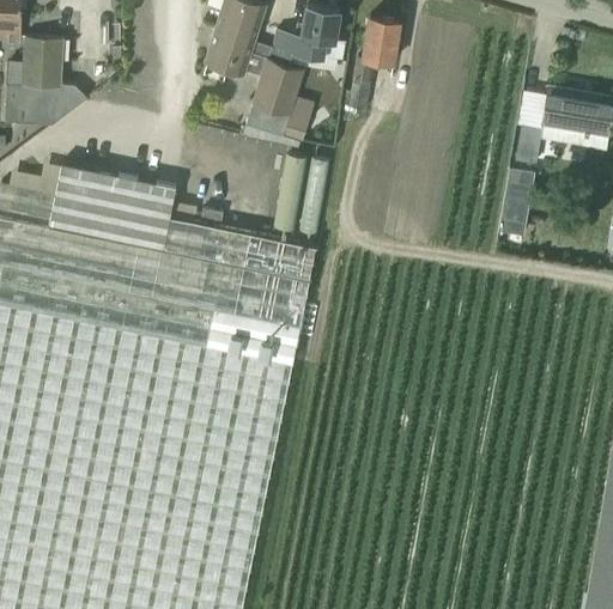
[(0,0),(0,37),(8,37),(7,44),(19,46),(20,37),(22,0),(0,0)]
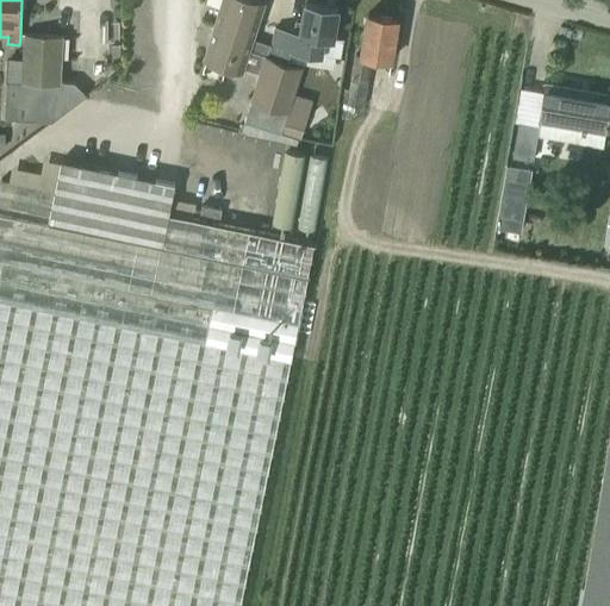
[(206,0),(205,6),(219,11),(204,62),(243,74),(243,73),(260,77),(266,60),(249,54),(254,41),(265,6),(246,0),(206,0)]
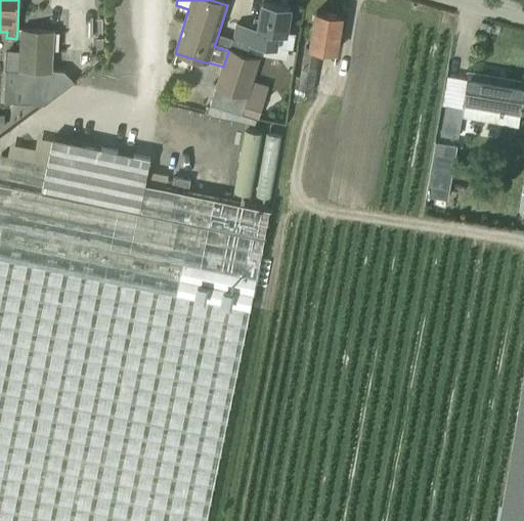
[(258,31),(252,30),(236,27),(232,47),(261,56),(262,47),(293,52),(295,37),(287,35),(291,10),(262,6),(258,31)]
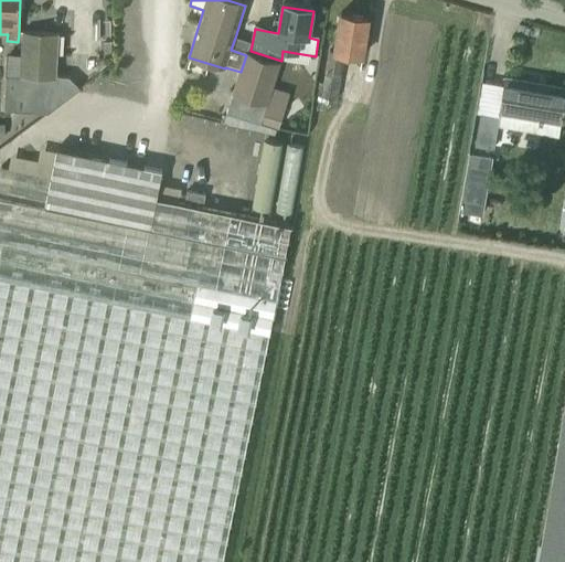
[(362,60),(369,21),(341,17),(334,54),(330,53),(324,86),(320,85),(318,98),(338,102),(345,56),(362,60)]
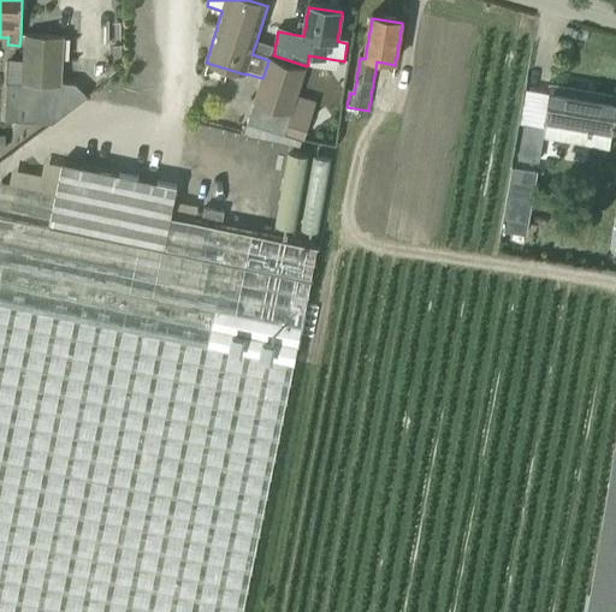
[(24,37),(23,63),(7,61),(5,85),(9,85),(5,123),(53,125),(87,99),(77,87),(61,85),(64,40),(24,37)]
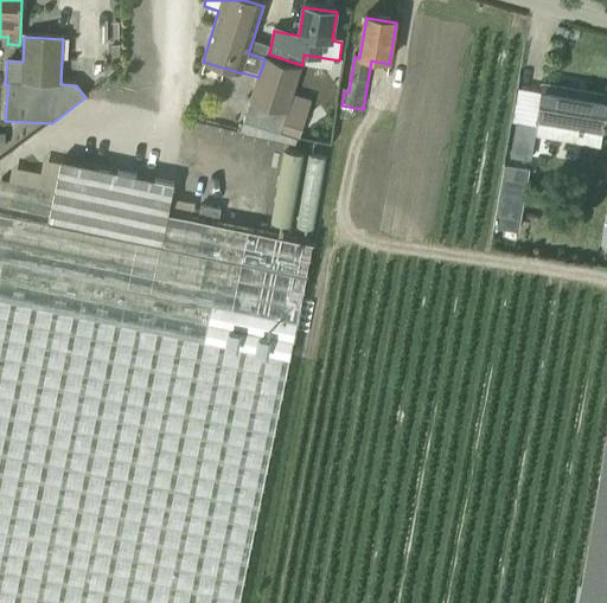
[(248,53),(264,59),(269,45),(253,40),(248,53)]
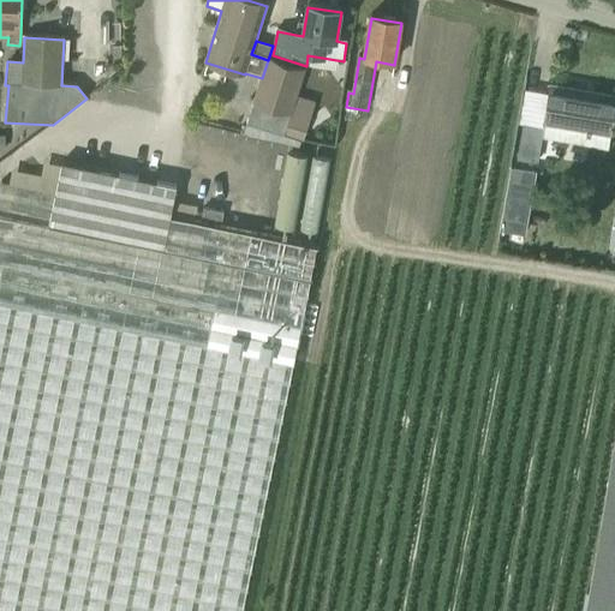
[(262,78),(254,103),(246,125),(243,138),(300,150),(303,143),(305,143),(311,121),(290,115),(304,71),(268,60),(262,78)]
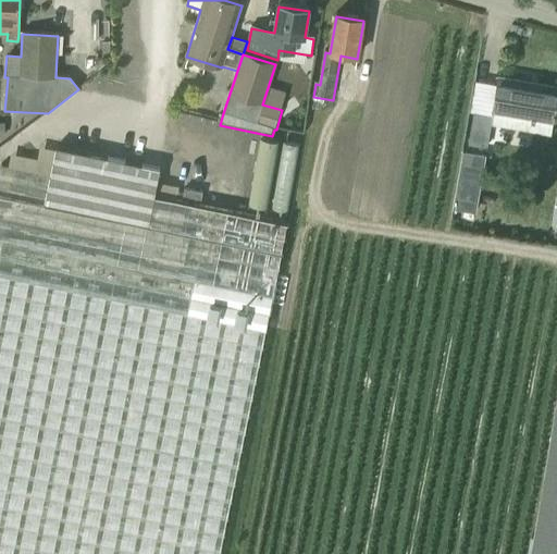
[(554,124),(556,101),(556,89),(498,79),(493,114),(554,124)]
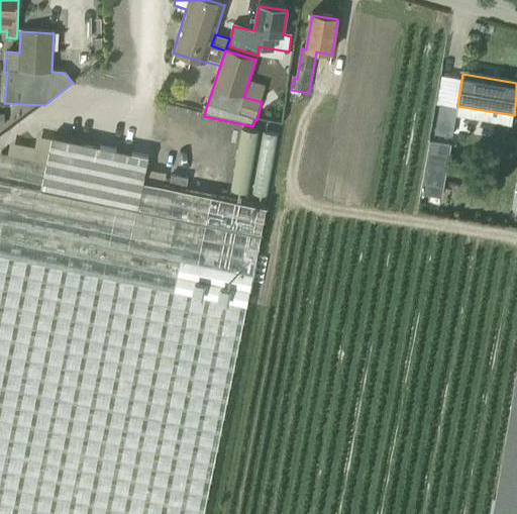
[(452,138),(456,109),(440,107),(435,135),(452,138)]
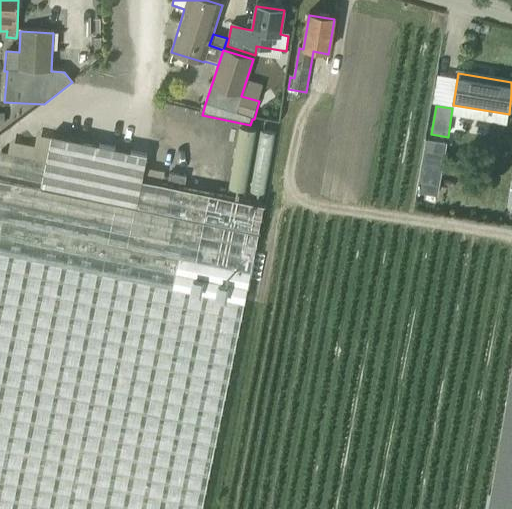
[(239,127),(234,188),(250,190),(255,129),(239,127)]
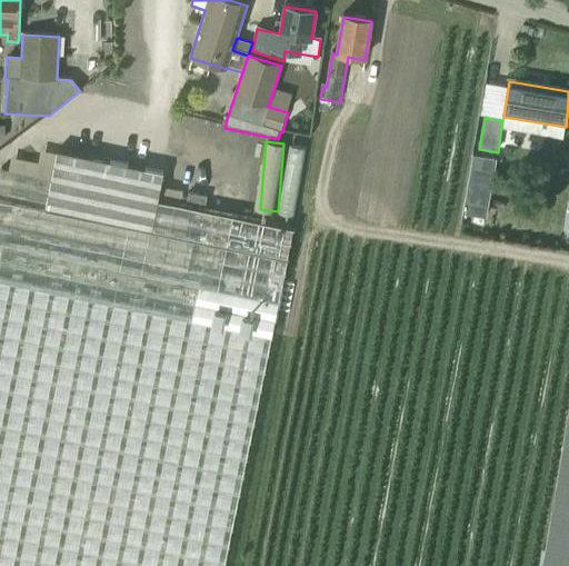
[(289,145),(283,214),(299,215),(306,147),(289,145)]
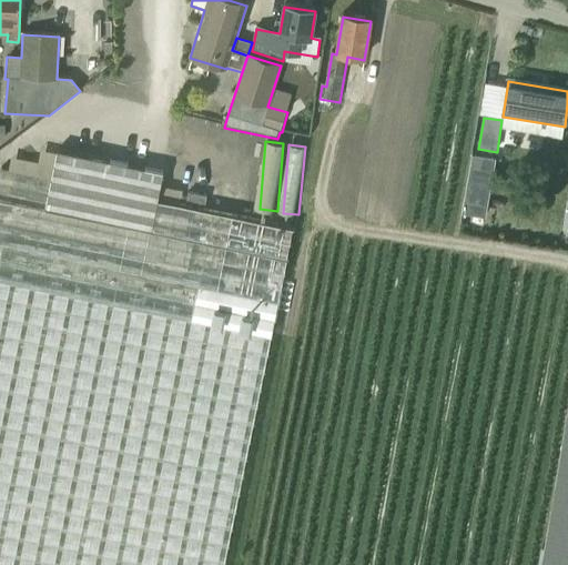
[(51,182),(1,171),(0,174),(0,564),(224,564),(287,260),(286,260),(292,231),(158,202),(163,174),(58,152),(51,182)]
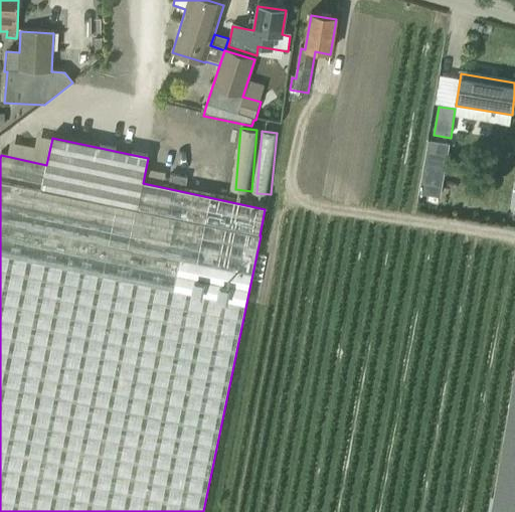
[(428,140),(419,193),(442,197),(451,144),(428,140)]
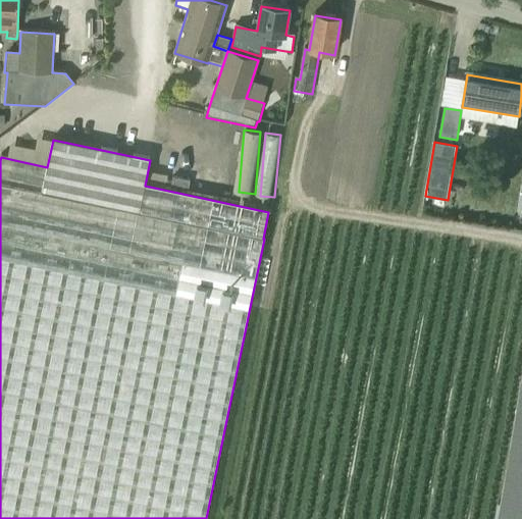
[(188,194),(191,183),(173,179),(171,190),(188,194)]
